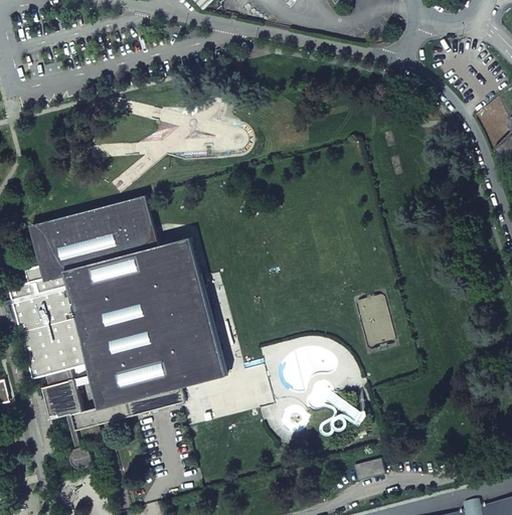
[(511,116),(507,121),(509,123),(506,126),(511,132),(493,149),(511,168),(511,116)]
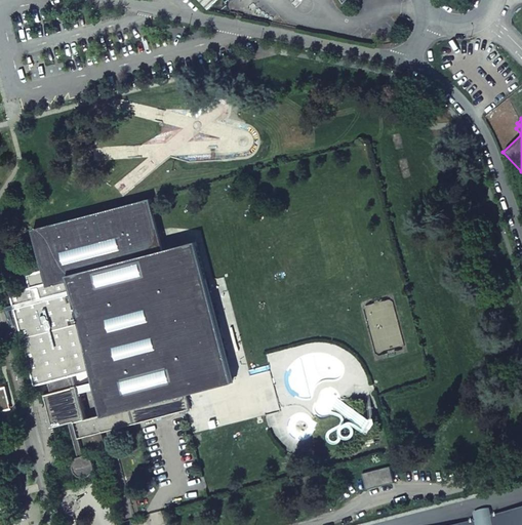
[(182,411),(188,410),(184,393),(231,380),(195,244),(161,252),(147,199),(31,230),(32,233),(33,233),(43,270),(24,275),(27,288),(7,293),(32,387),(45,382),(48,393),(52,410),(46,413),(50,428),(67,423),(76,457),(74,458),(72,460),(72,461),(71,463),(70,465),(70,468),(71,469),(71,470),(74,475),(75,476),(78,478),(80,478),(83,478),(86,477),(88,476),(90,474),(92,471),(92,470),(92,467),(92,465),(92,463),(89,459),(86,456),(83,455),(81,455),(77,439),(182,411)]
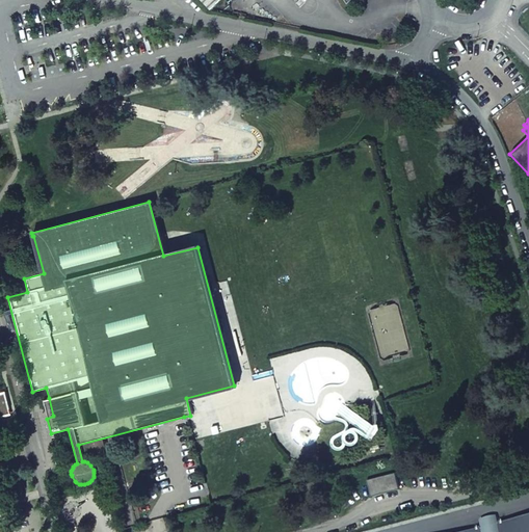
[(0,417),(9,415),(3,392),(0,393),(0,417)]
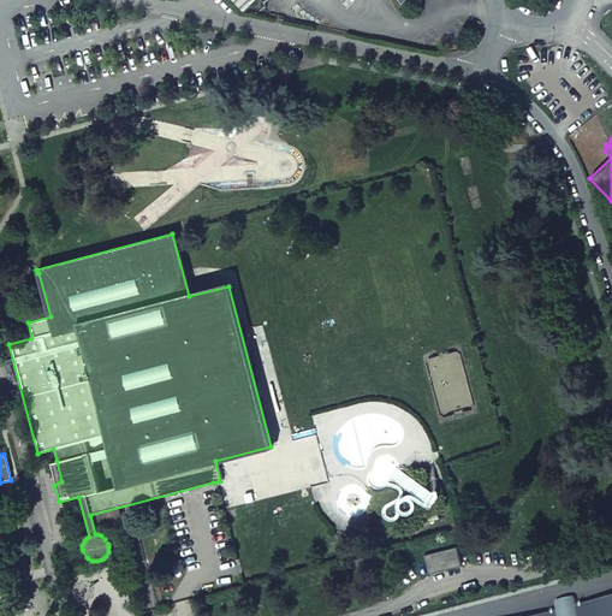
[(455,548),(422,556),(427,575),(459,567),(455,548)]
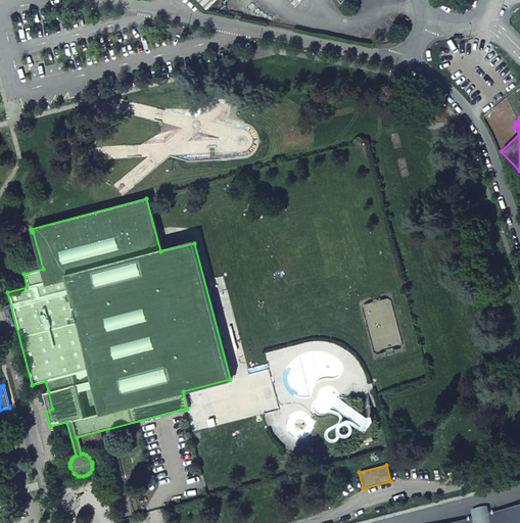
[(519,522),(519,505),(452,522),(519,522)]
